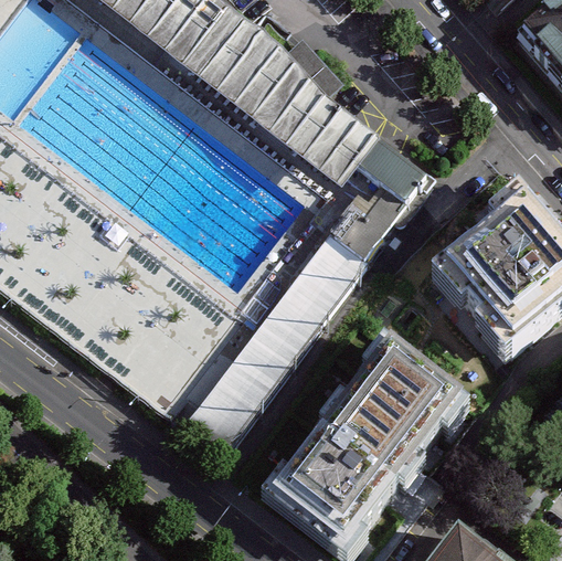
[(98,0),(188,69),(233,8),(222,0),(98,0)]
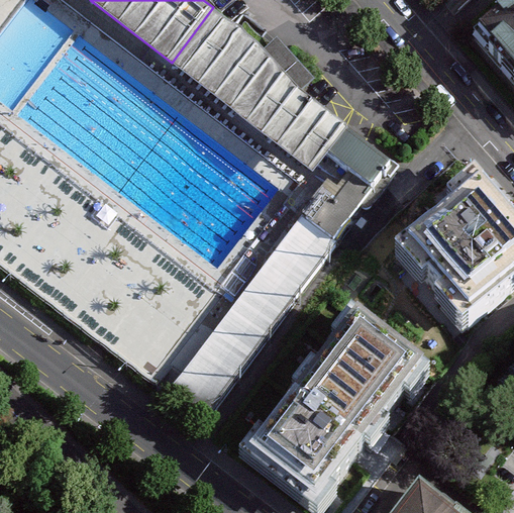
[(513,3),(475,38),(513,82),(513,3)]
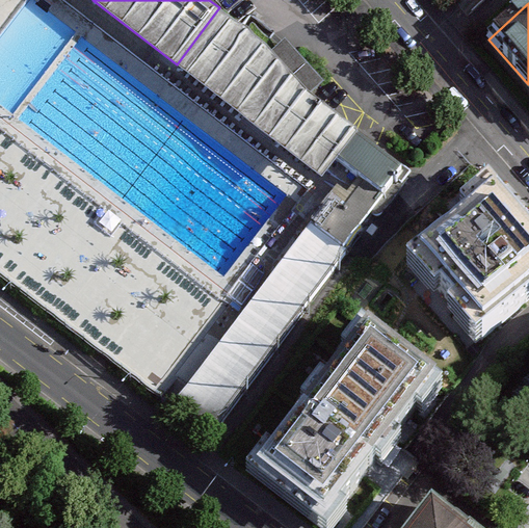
[(274,48),(219,7),(177,64),(326,178),(341,158),(367,178),(345,206),(336,199),(315,227),(309,222),(169,405),(206,432),(407,167),(385,149),(315,95),(294,71),(274,48)]
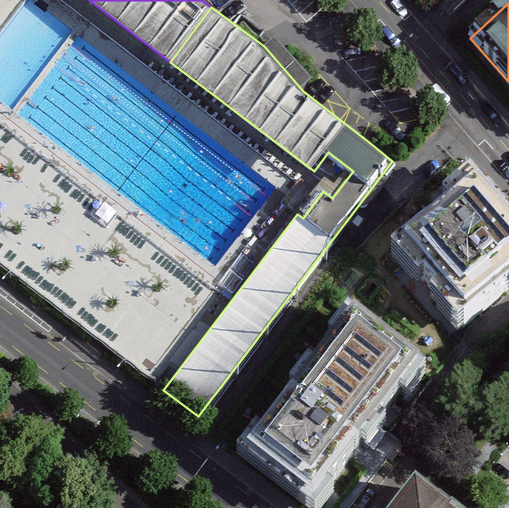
[(508,274),(508,228),(468,181),(391,248),(454,322),(508,274)]
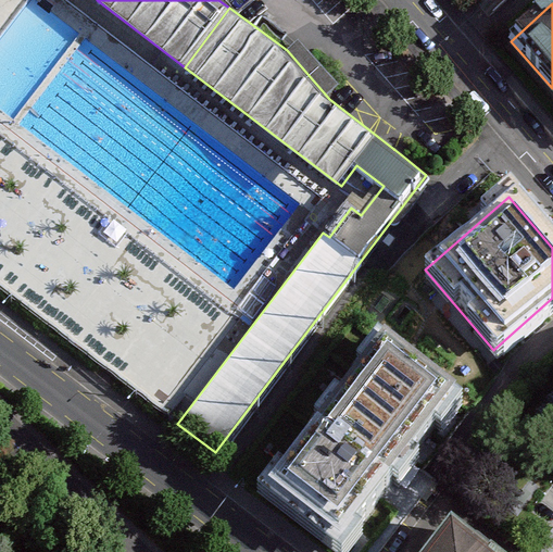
[(462,387),(381,324),(255,486),(336,549),(462,387)]
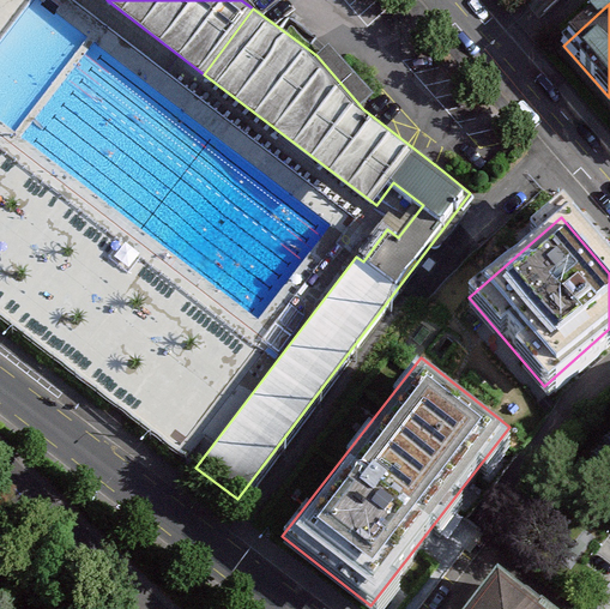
[(532,608),(495,579),(471,608),(532,608)]
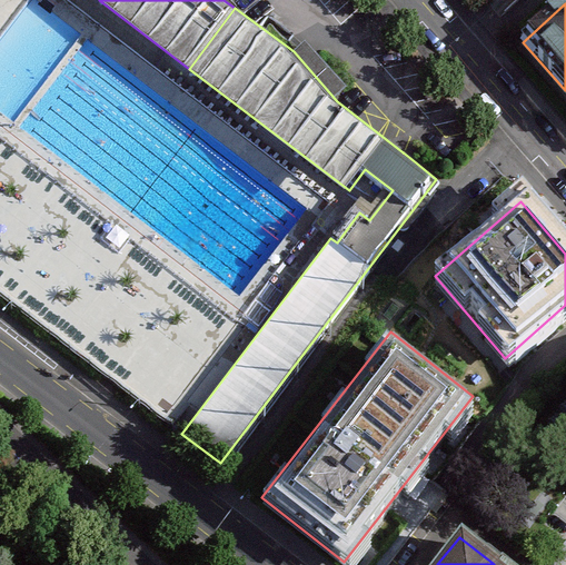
[(565,564),(565,544),(553,562),(556,564),(565,564)]
